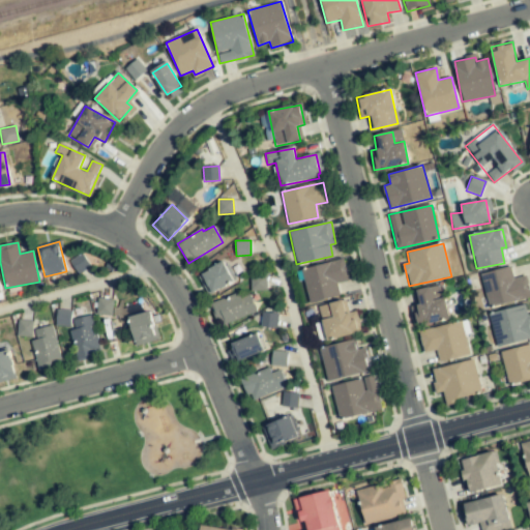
[(70,260),(79,274),(90,267),(82,254),(70,260)]
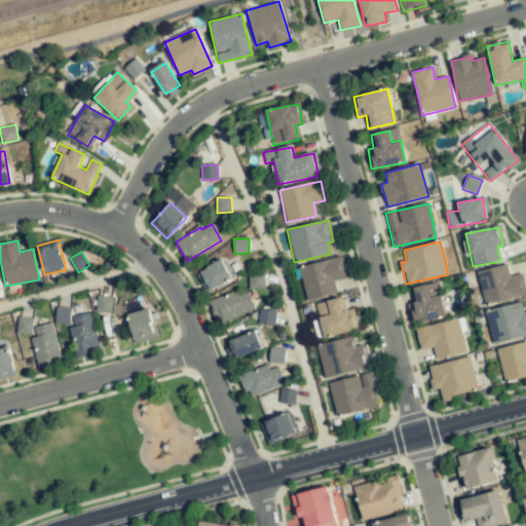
[(337,294),(334,280),(345,278),(340,258),(299,266),(306,300),(337,294)]
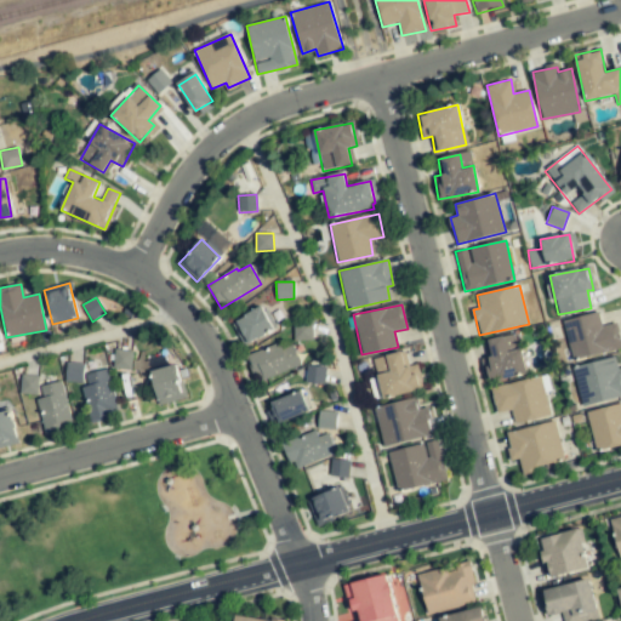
[(243,346),(274,331),(262,307),(232,322),(243,346)]
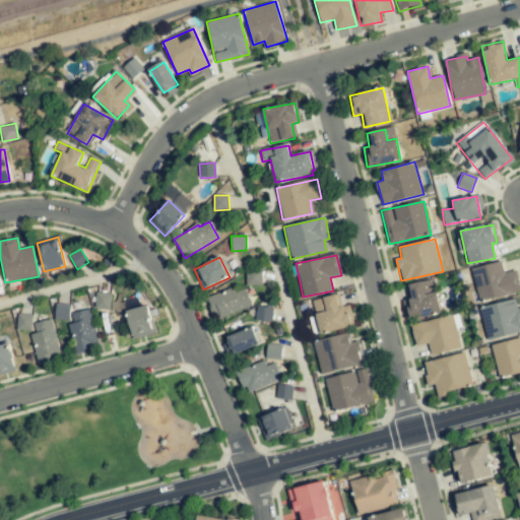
[(519,288),(515,270),(504,273),(501,262),(471,269),(479,302),(519,290),(519,288)]
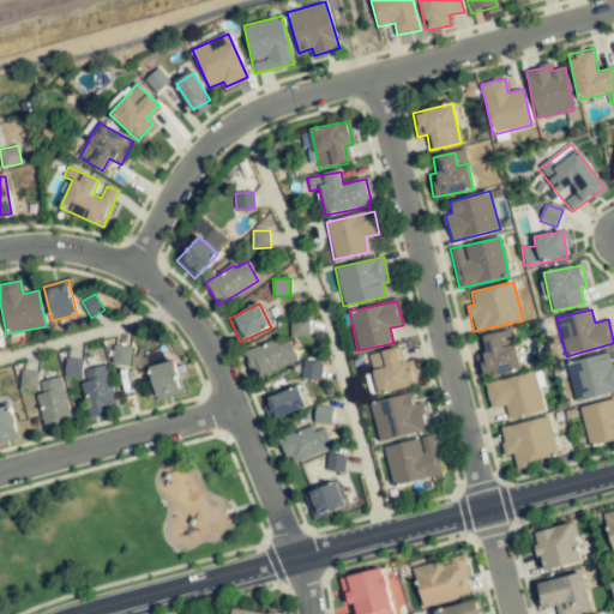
[(308,336),(308,320),(289,320),(290,337),(308,336)]
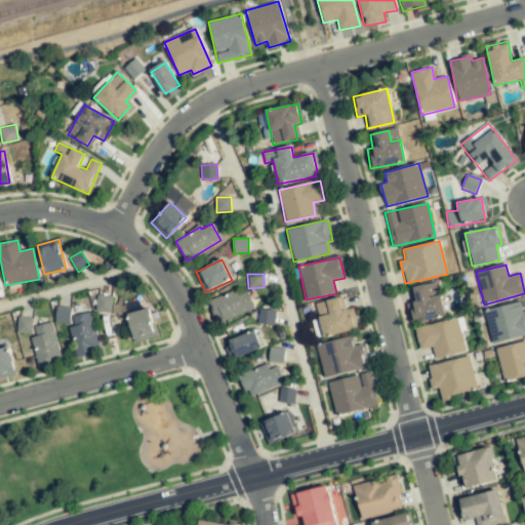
[(410,321),(442,317),(437,283),(410,288),(412,303),(407,304),(410,321)]
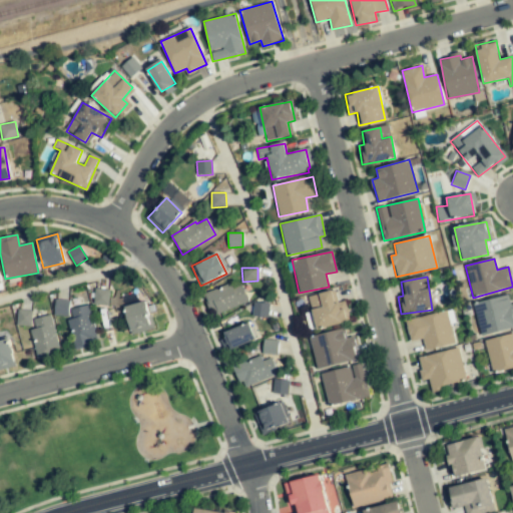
[(248,302),(241,285),(232,289),(230,284),(202,295),(211,317),(248,302)]
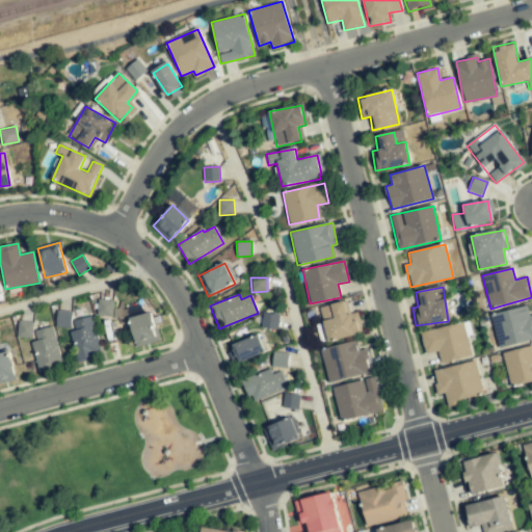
[(112,300),(98,299),(97,316),(112,316),(112,300)]
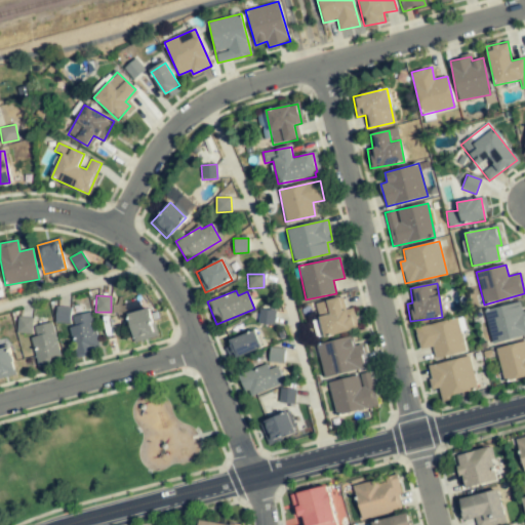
[(342,312),(338,297),(314,305),(323,336),(355,328),(350,310),(342,312)]
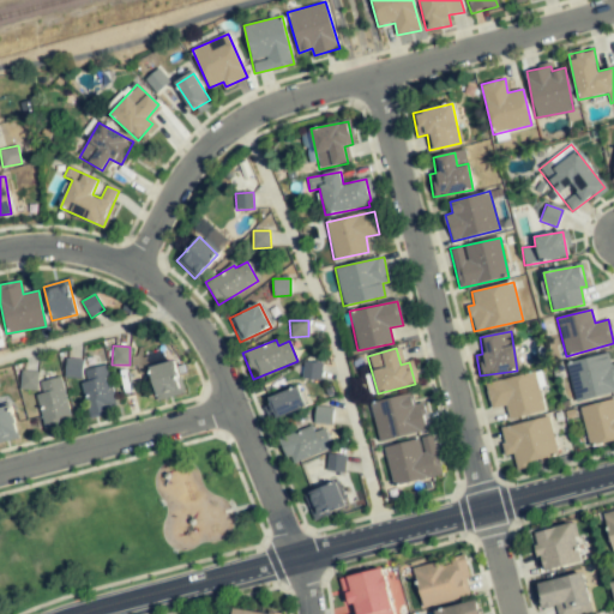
[(576,401),(613,390),(613,365),(609,366),(606,354),(566,365),(576,401)]
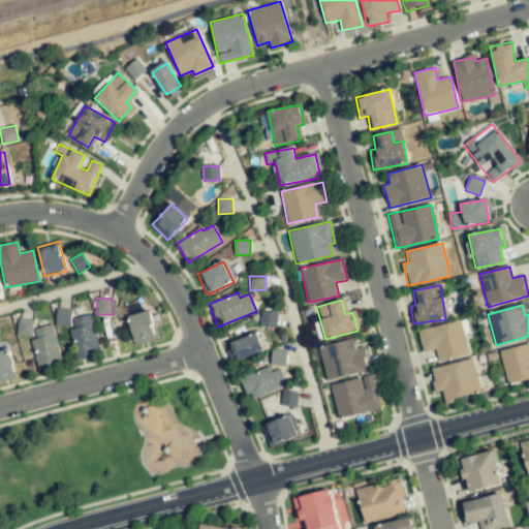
[(57,324),(70,323),(69,309),(57,310),(57,324)]
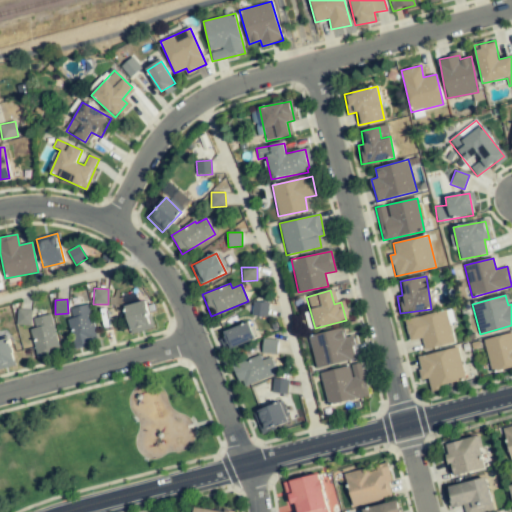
[(129,332),(151,329),(147,301),(124,304),(129,332)]
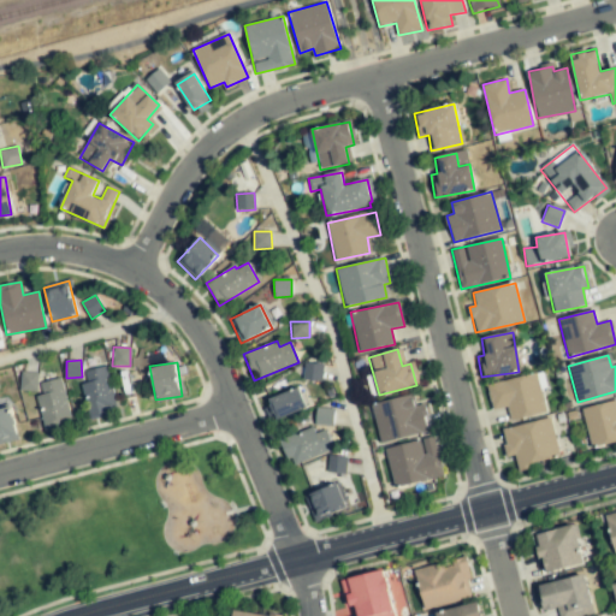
[(323,365),(304,362),(302,379),(320,381),(323,365)]
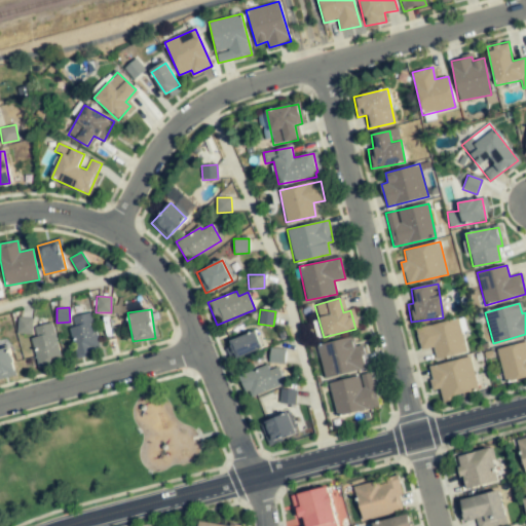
[(101,350),(89,312),(72,317),(74,326),(69,328),(78,357),(101,350)]
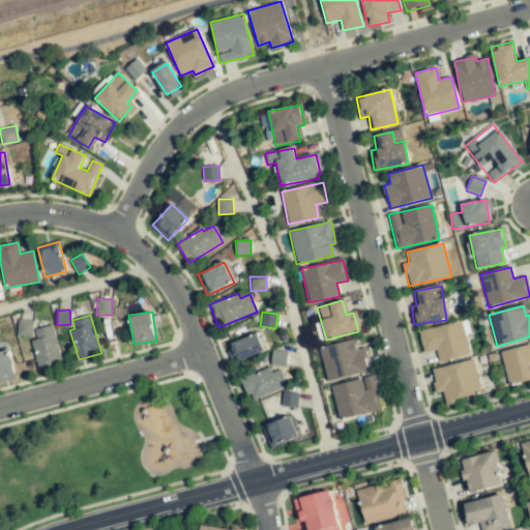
[(18,335),(32,336),(32,321),(18,320),(18,335)]
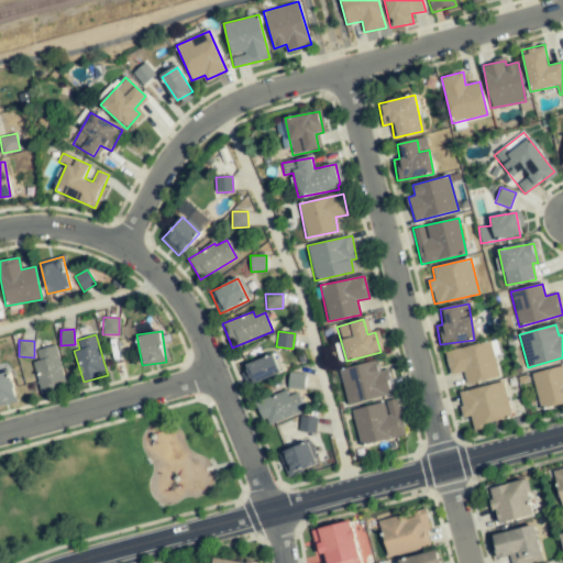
[(444,353),(450,374),(463,371),(467,385),(499,376),(489,341),(444,353)]
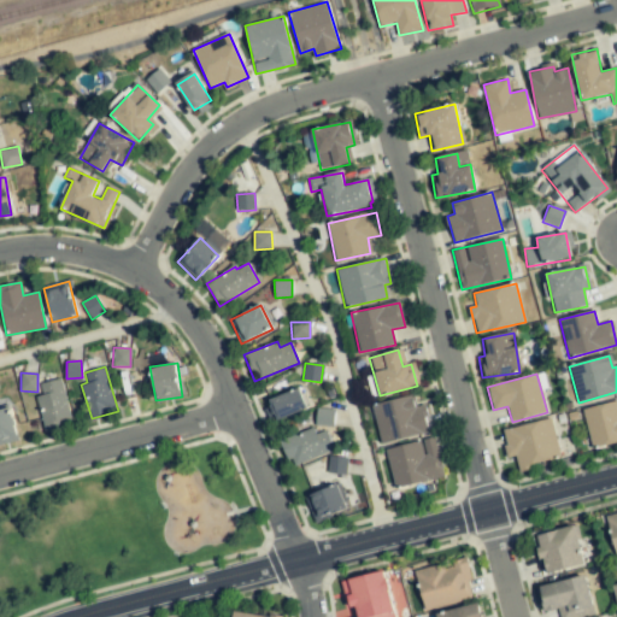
[(40,383),(42,395),(36,397),(45,432),(71,425),(62,378),(40,383)]
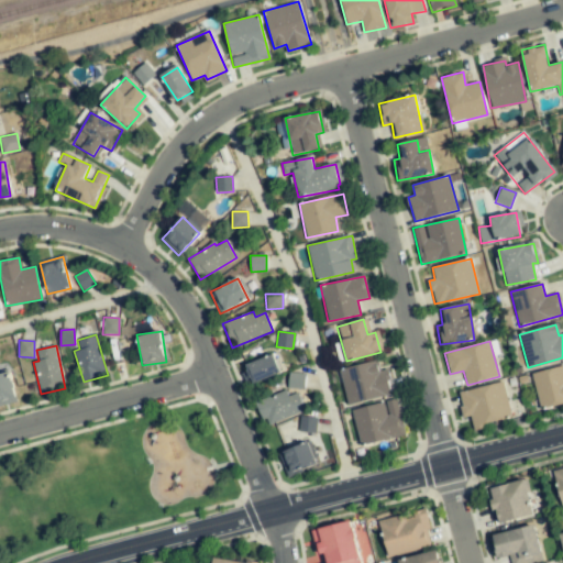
[(242,364),(246,383),(280,375),(276,356),(242,364)]
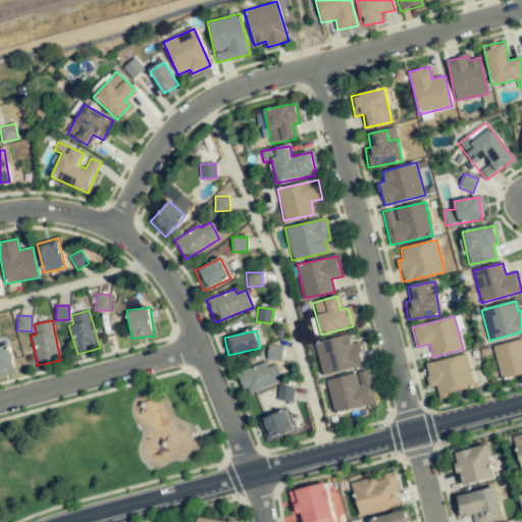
[(363,367),(358,343),(351,345),(349,335),(315,343),(321,375),(363,367)]
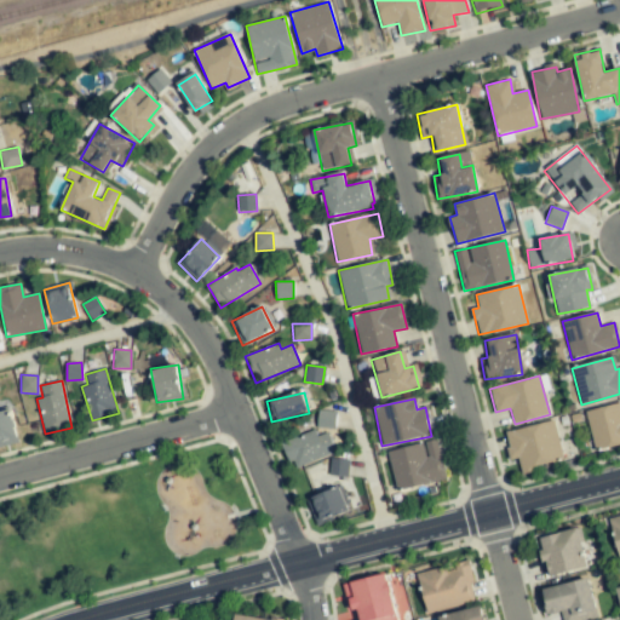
[(619,403),(586,412),(595,451),(619,445),(619,403)]
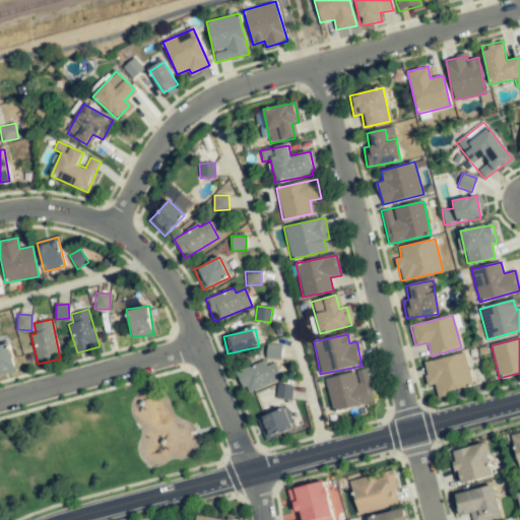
[(0,374),(15,371),(9,343),(0,345),(0,374)]
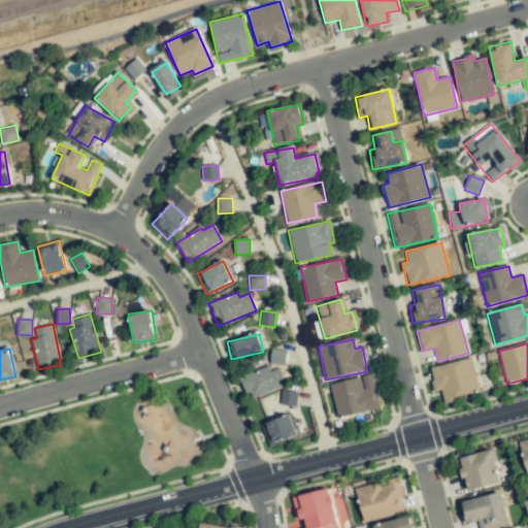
[(285,365),(286,351),(271,349),(270,363),(285,365)]
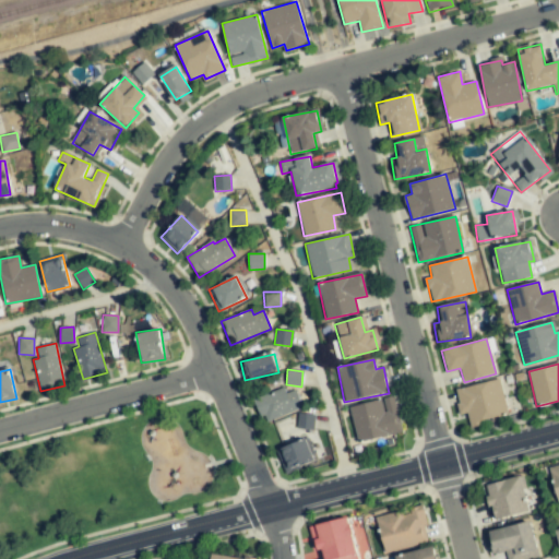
[(455,390),(461,414),(467,413),(470,424),(508,415),(500,380),(455,390)]
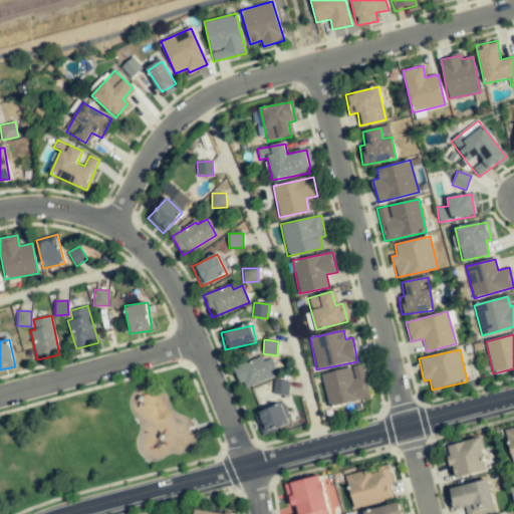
[(242,389),(277,375),(271,358),(262,362),(260,357),(234,367),(242,389)]
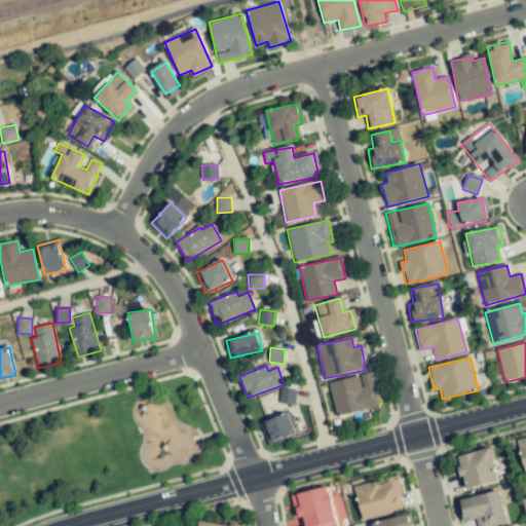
[(330,382),(335,415),(378,407),(372,374),(330,382)]
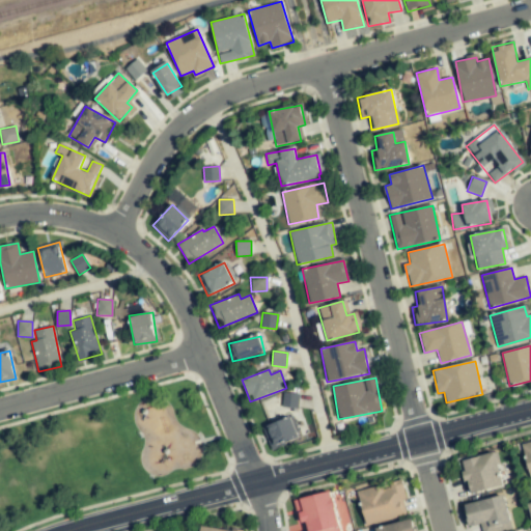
[(298,395),(284,394),(283,407),(298,408),(298,395)]
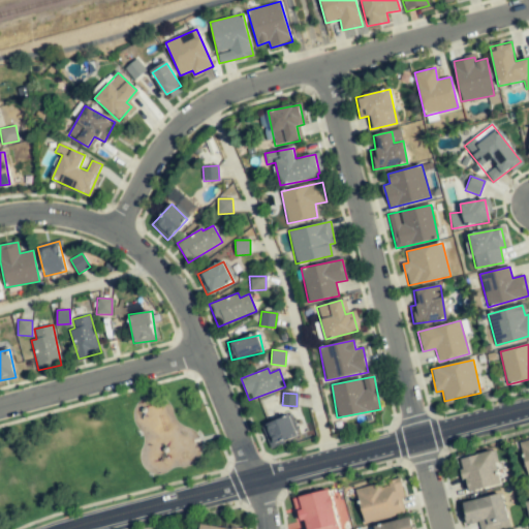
[(271,446),(297,435),(288,415),(261,428),(271,446)]
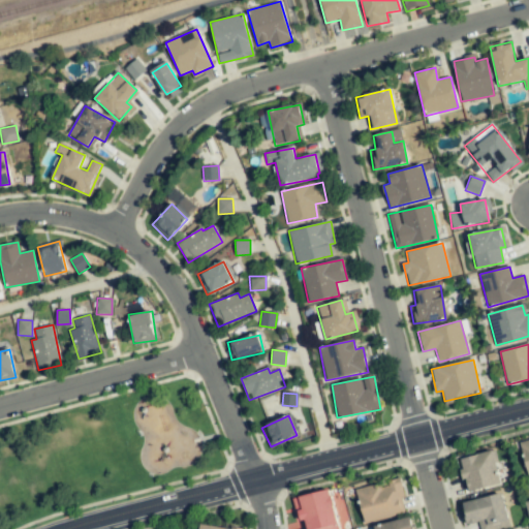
[(525,474),(528,473),(528,439),(520,441),(525,474)]
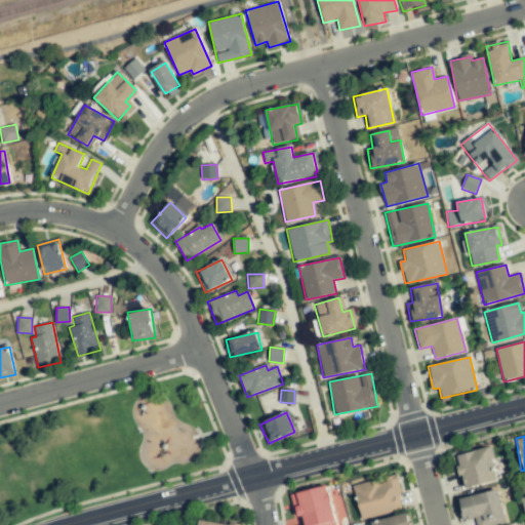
[(456,454),(461,487),(495,482),(490,449),(456,454)]
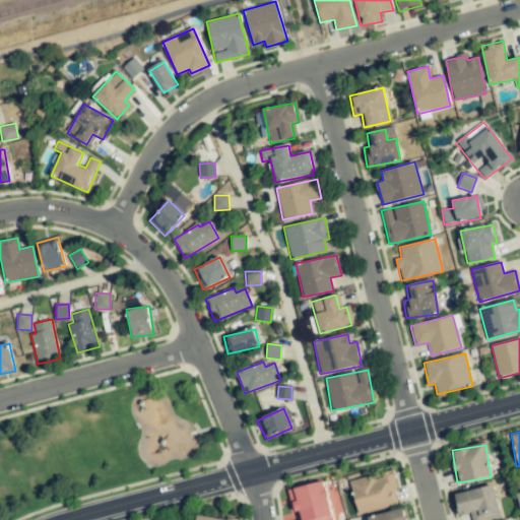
[(349,483),(359,515),(400,502),(391,470),(349,483)]
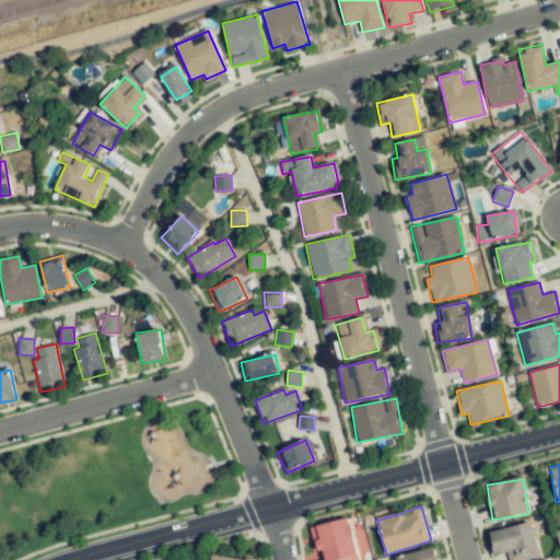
[(307,527),(313,552),(303,555),(303,559),(310,559),(324,557),(324,559),(358,559),(349,518),(307,527)]
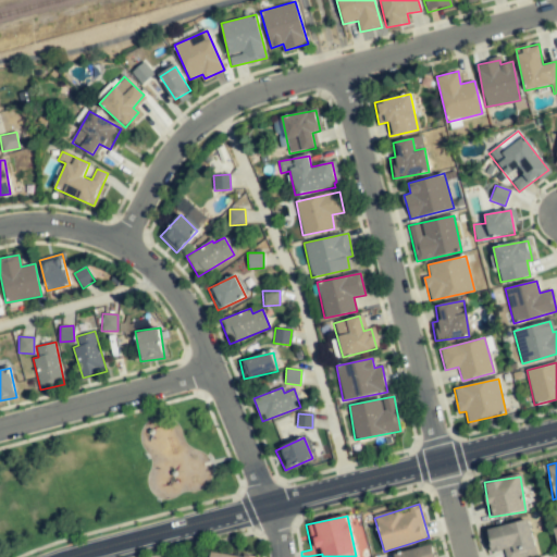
[(487,529),(492,552),(504,549),(505,556),(531,556),(535,556),(529,521),(487,529)]
